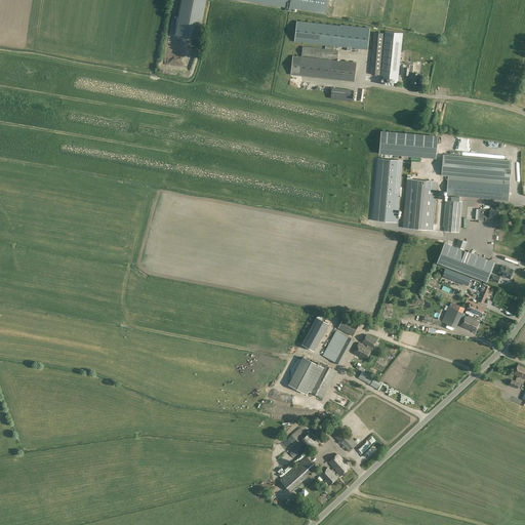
[(182,0),(175,35),(197,40),(204,0),(182,0)]
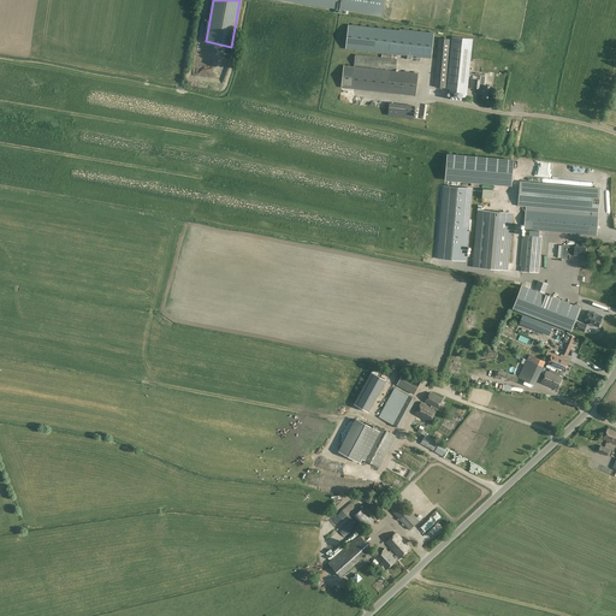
[(280,0),(280,1),(383,15),(384,0),(280,0)]
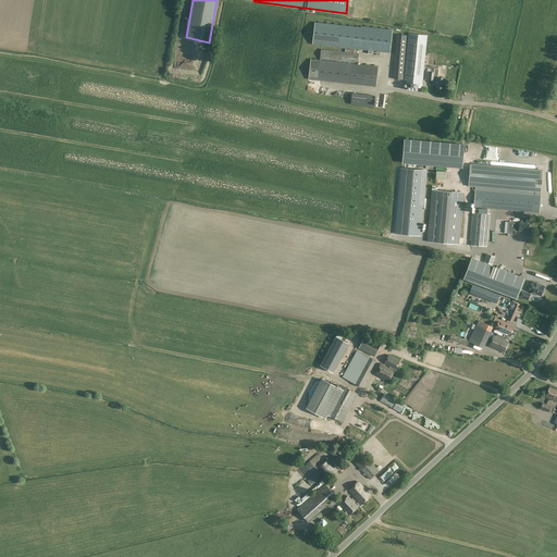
[(358,27),(314,23),(312,45),(359,49),(359,47),(361,27),(358,27)]
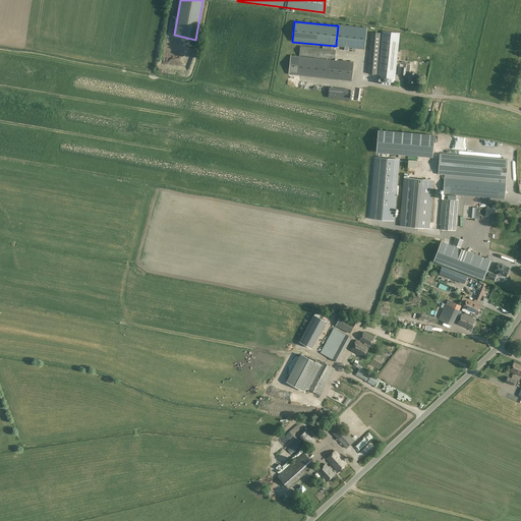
[(336,46),(336,47),(337,47),(337,46),(364,50),(367,29),(338,24),(338,25),(336,44),(336,46)]
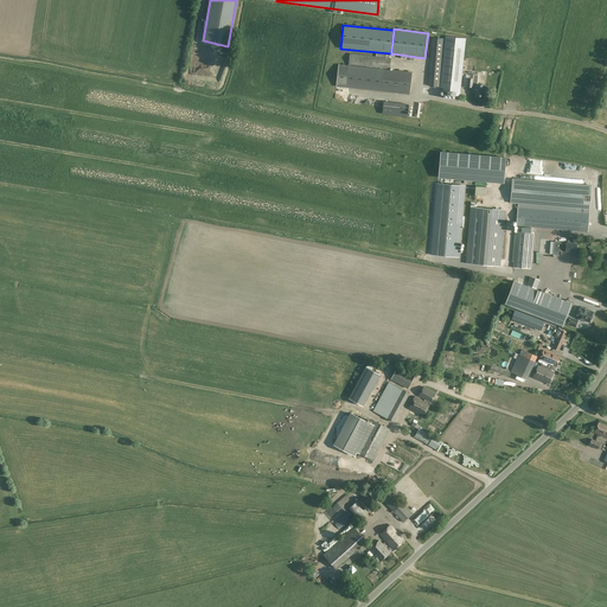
[(445,95),(460,96),(466,39),(446,37),(441,87),(443,88),(443,91),(445,91),(445,95)]
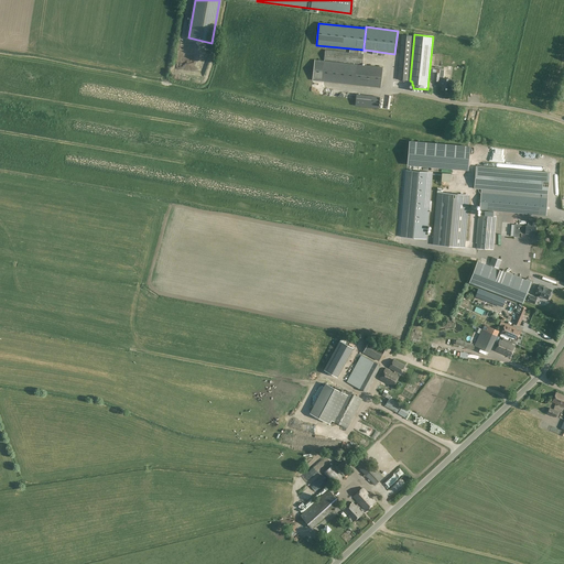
[(412,36),(402,35),(398,80),(408,80),(412,36)]
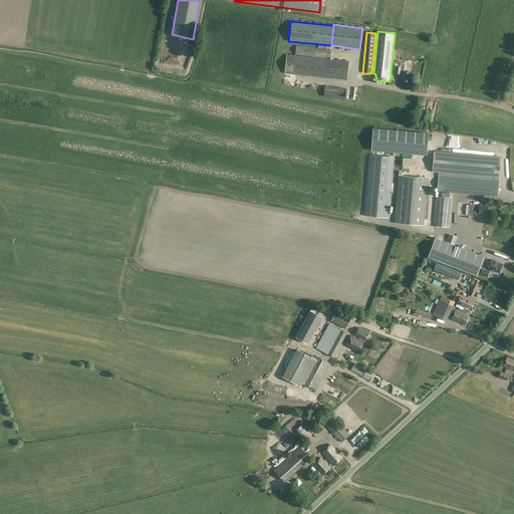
[(331,49),(322,48),(296,45),(295,54),(330,59),(331,49)]
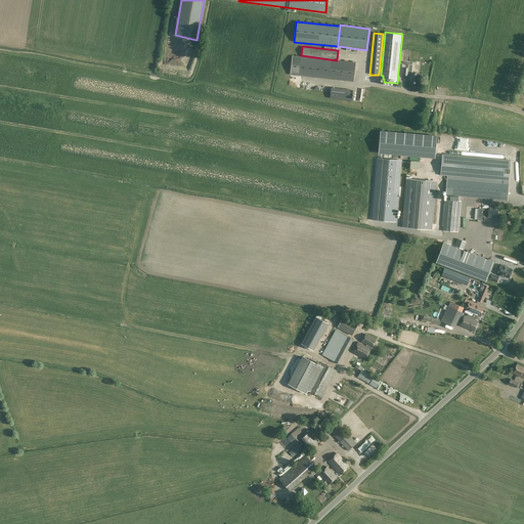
[(332,60),(293,55),(291,75),(330,80),(332,60)]
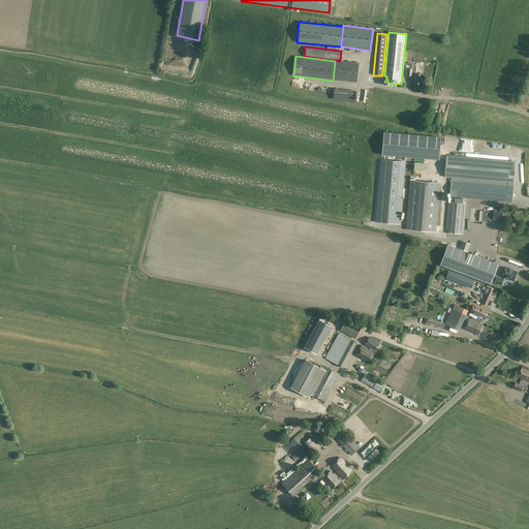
[(335,61),(333,81),(358,83),(360,63),(335,61)]
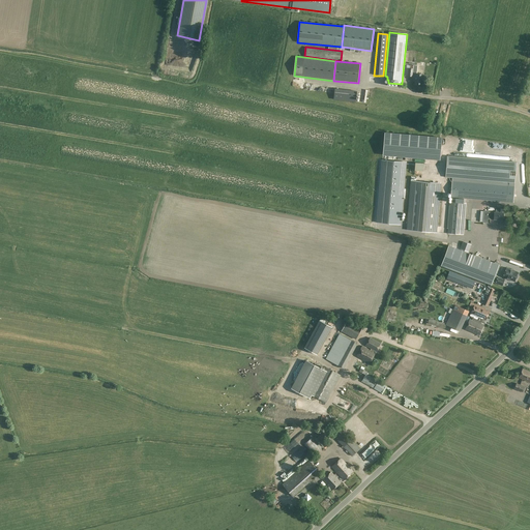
[(423,75),(414,74),(414,80),(415,80),(415,84),(422,85),(423,75)]
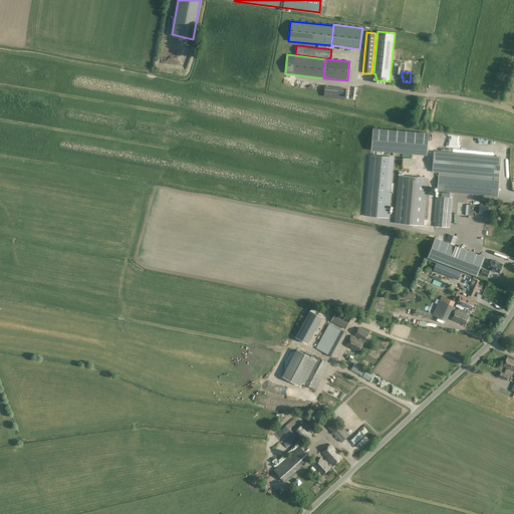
[(346,88),(333,87),(331,97),(345,98),(346,88)]
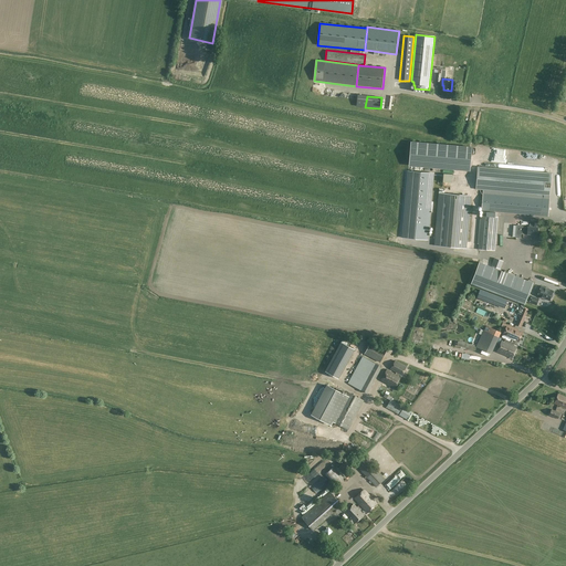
[(411,143),(409,165),(470,170),(472,147),(411,143)]
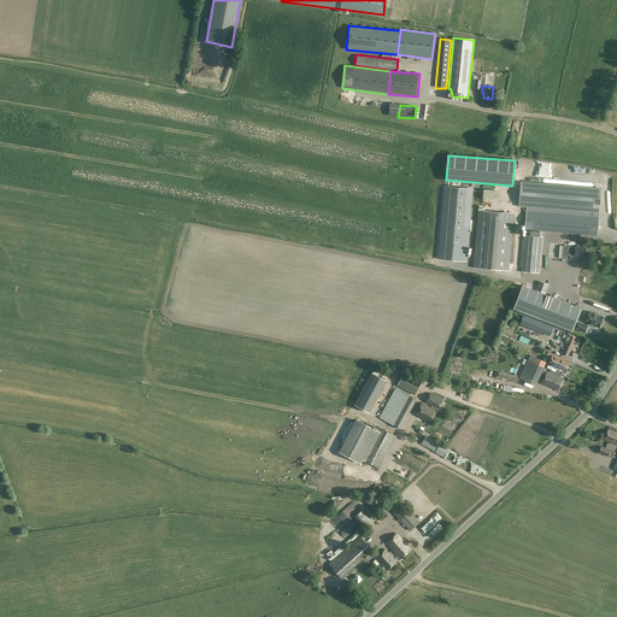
[(529,182),(527,206),(527,211),(599,217),(601,188),(529,182)]
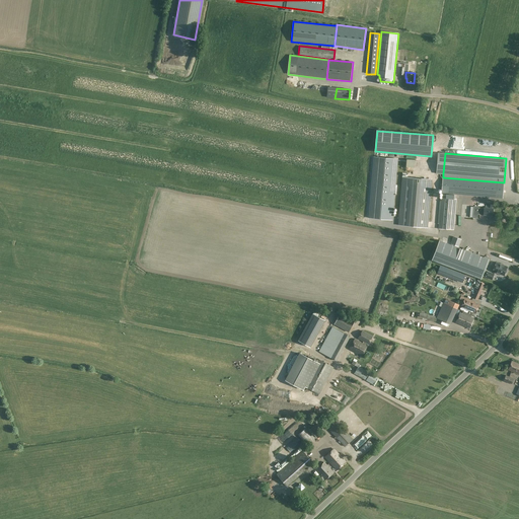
[(374,157),(368,218),(369,218),(392,220),(397,159),(374,157)]
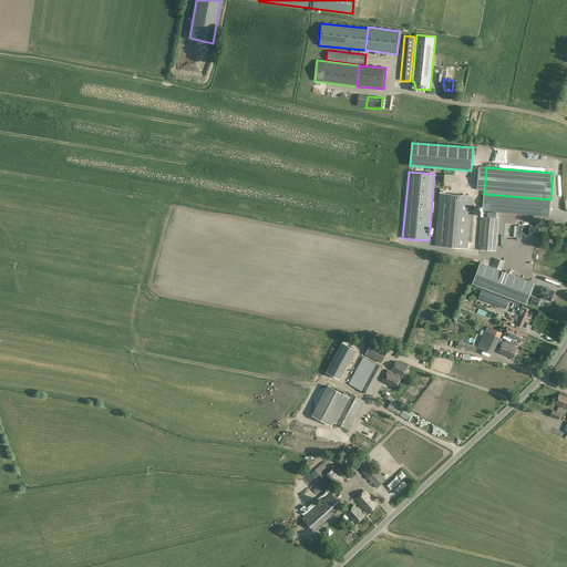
[(435,246),(467,249),(472,196),(440,194),(435,246)]
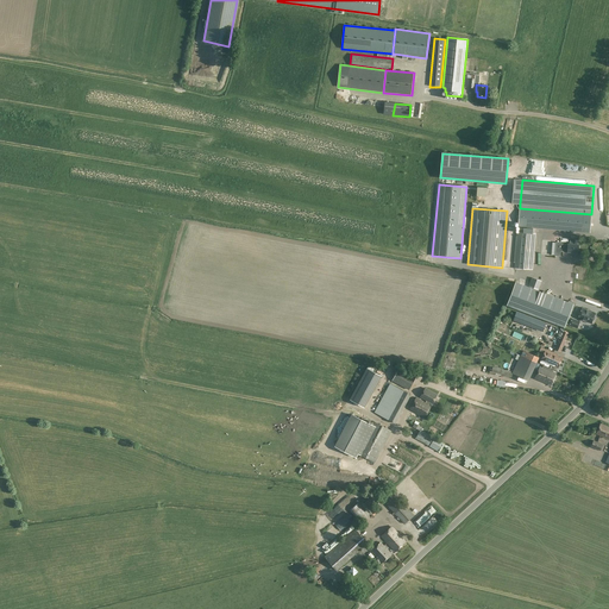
[(591,214),(520,208),(518,226),(519,227),(533,228),(589,233),(591,214)]
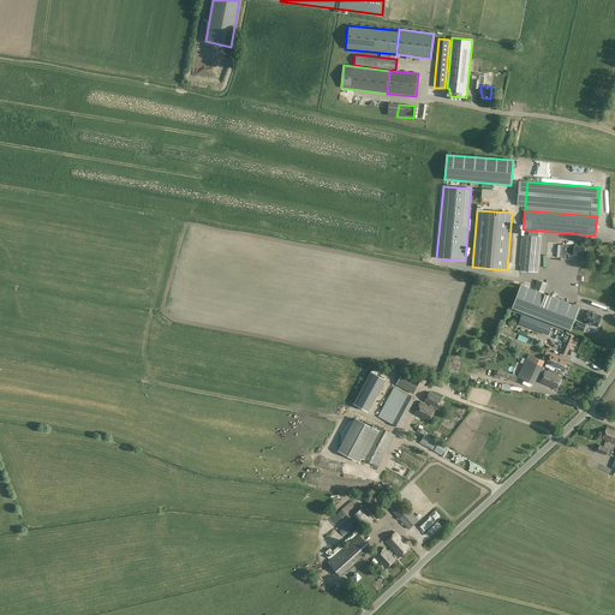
[(541,237),(537,236),(524,234),(523,234),(519,270),(538,273),(541,237)]
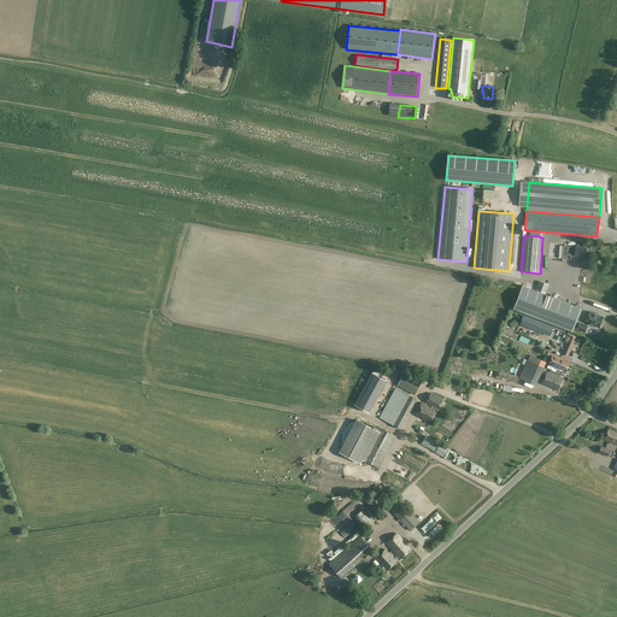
[(563,246),(563,254),(568,254),(574,256),(586,257),(587,247),(582,247),(583,242),(577,241),(577,247),(575,247),(569,247),(569,246),(563,245),(563,246)]
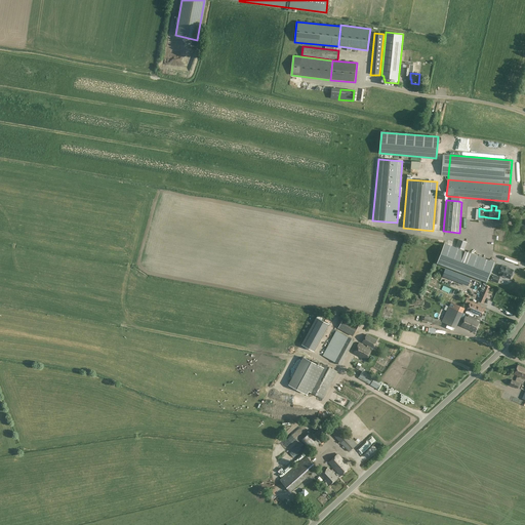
[(458,239),(457,242),(456,246),(465,249),(467,242),(458,239)]
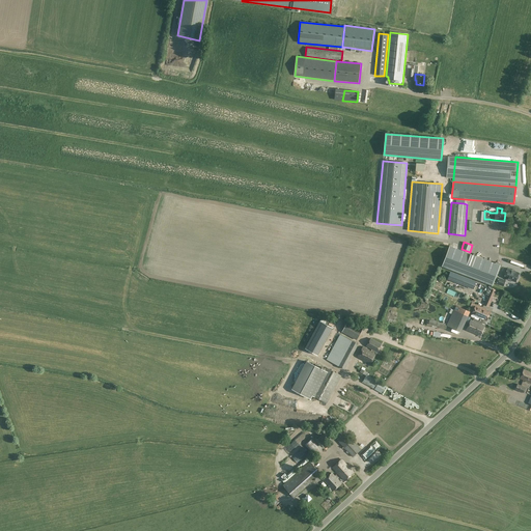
[(466,252),(449,246),(442,267),(457,273),(466,252)]
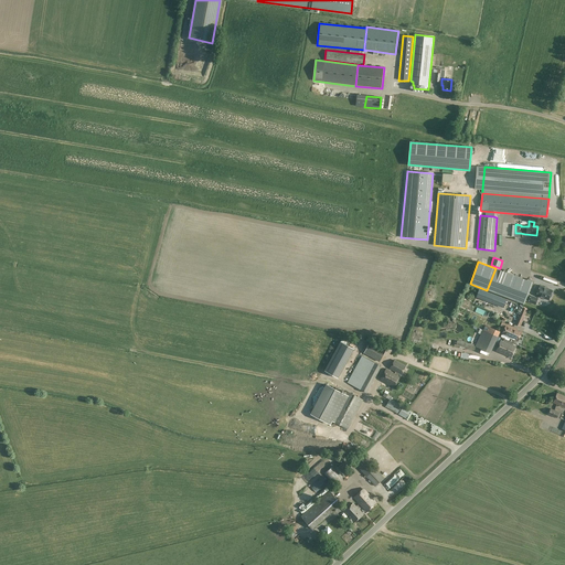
[(532,281),(496,268),(488,290),(523,304),(532,281)]
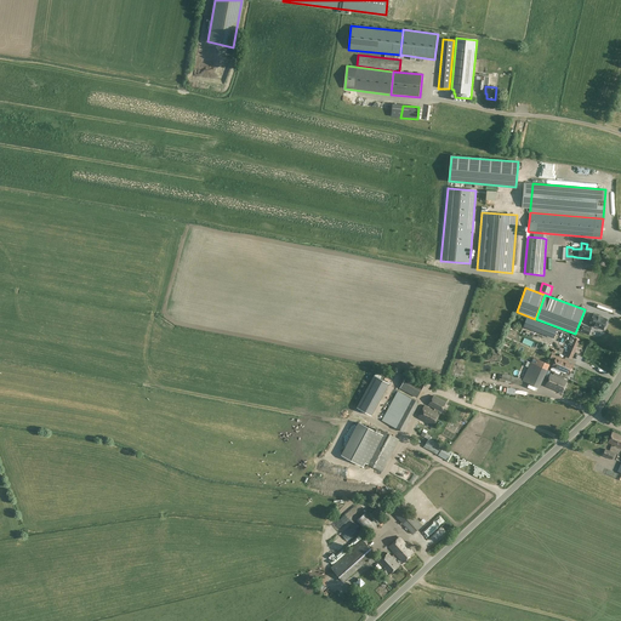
[(594,313),(590,324),(604,330),(608,318),(594,313)]
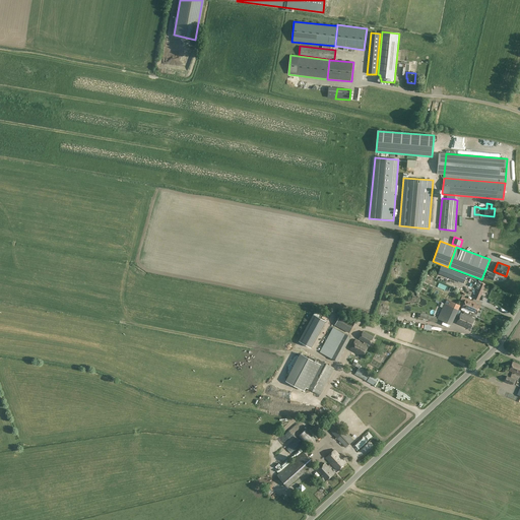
[(442,266),(439,273),(453,278),(456,272),(442,266)]
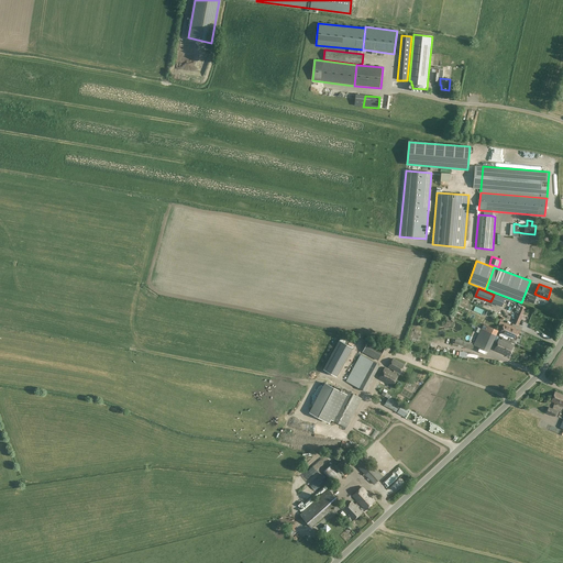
[(526,300),(533,304),(537,297),(529,294),(526,300)]
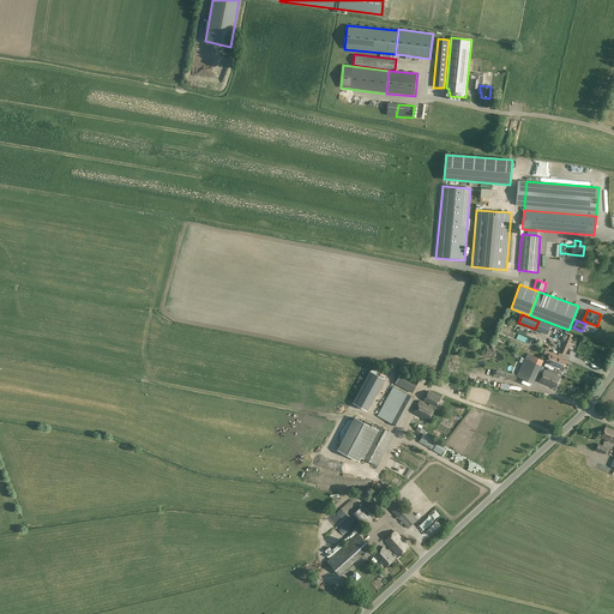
[(539,321),(535,329),(547,333),(549,325),(539,321)]
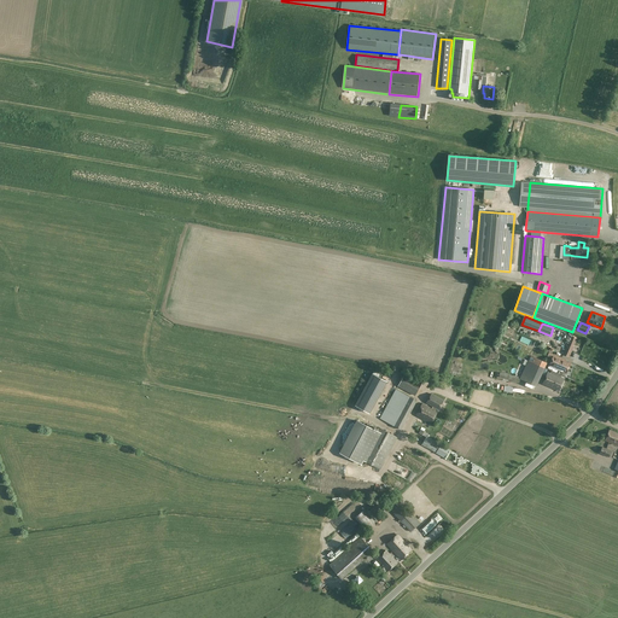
[(570,333),(569,334),(567,339),(566,342),(569,343),(564,354),(570,356),(577,338),(571,336),(572,334),(570,333)]
